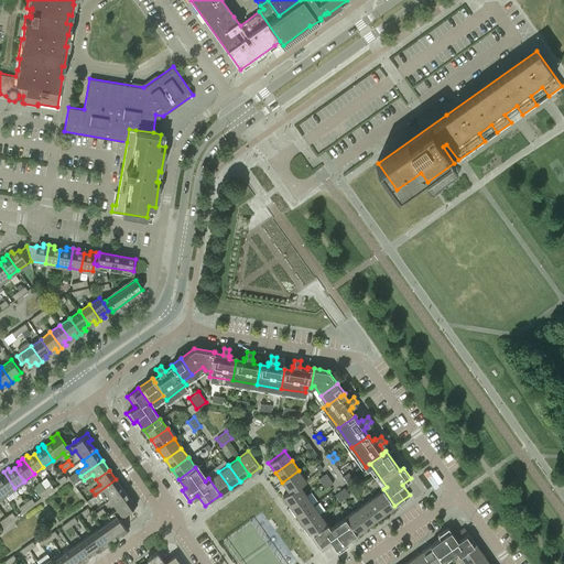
[(282,483),(289,491),(290,491),(299,485),(300,486),(306,480),(299,470),(282,483)]
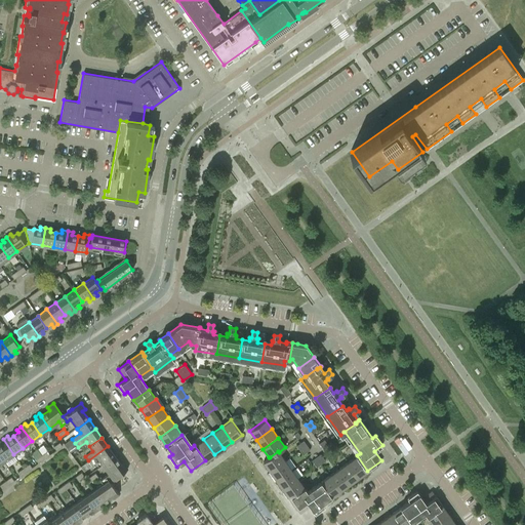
[(0,444),(0,445),(0,454),(4,460),(13,454),(3,439),(0,441),(0,444)]
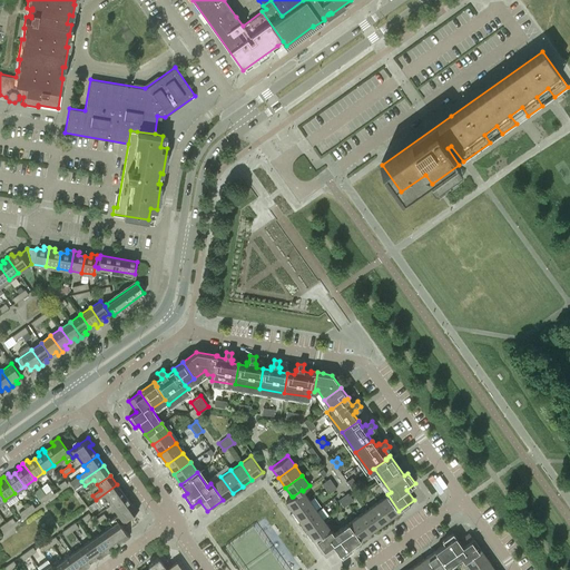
[(233,493),(220,477),(210,483),(223,500),(233,493)]
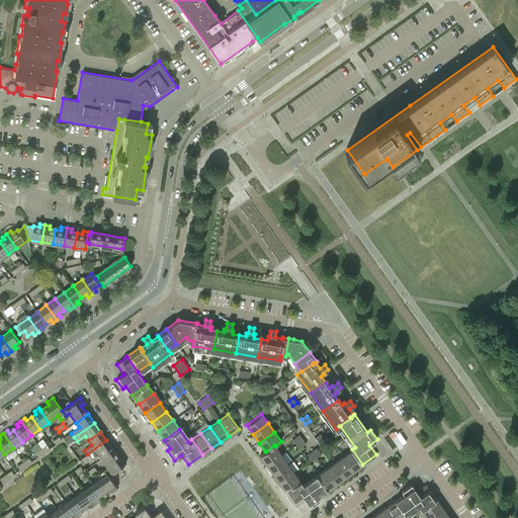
[(299,435),(295,437),(292,439),(295,443),(303,439),(299,435)]
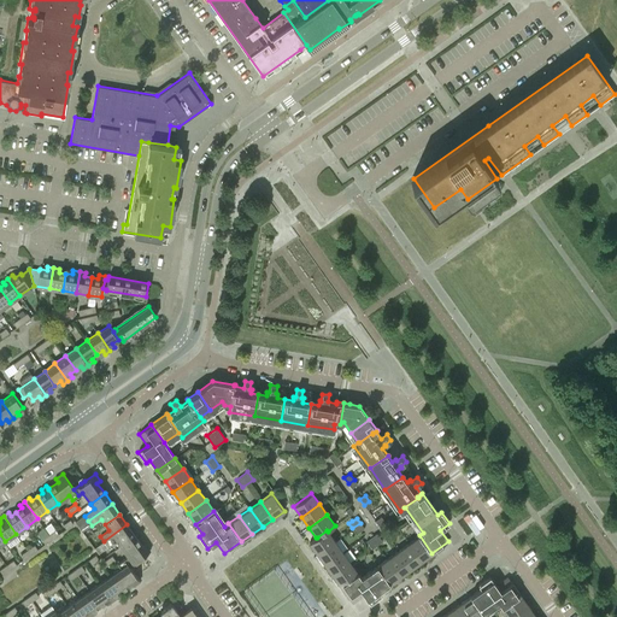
[(364,528),(360,523),(352,528),(356,534),(364,528)]
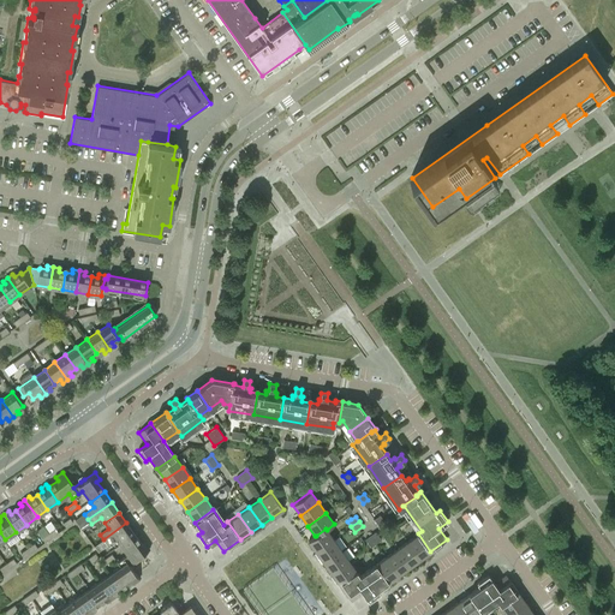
[(126,523),(103,539),(107,545),(115,538),(120,544),(135,533),(126,523)]
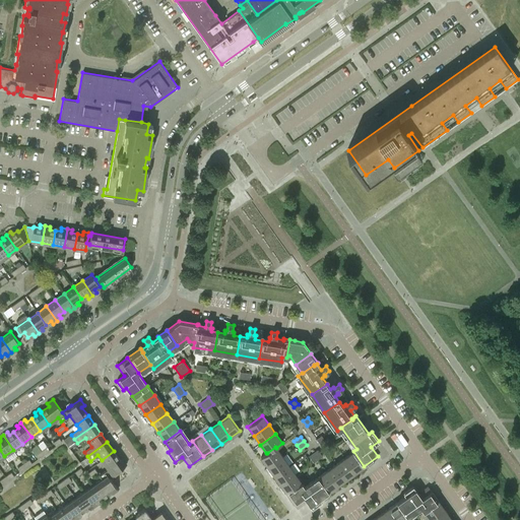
[(267,453),(266,453),(260,457),(267,466),(282,456),(276,448),(275,447),(267,453)]
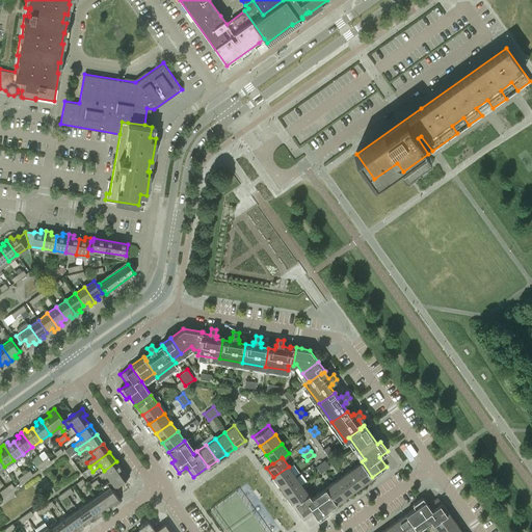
[(324,460),(320,463),(325,470),(329,467),(324,460)]
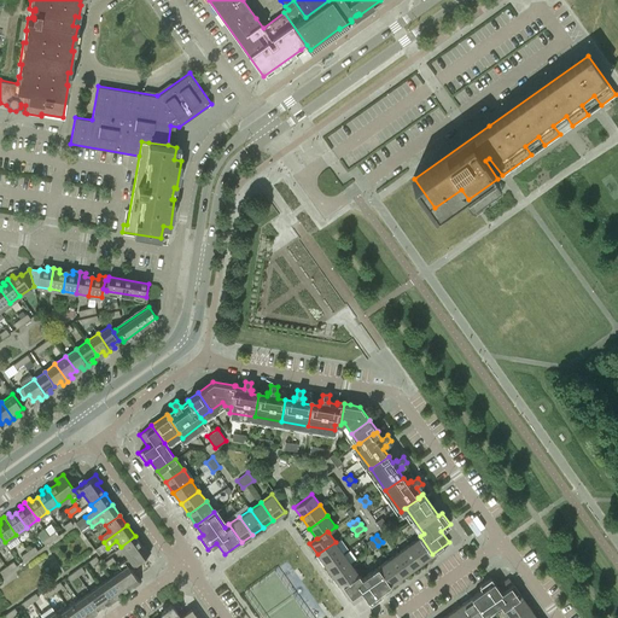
[(140,559),(150,552),(145,544),(143,547),(135,536),(121,547),(128,558),(124,560),(129,566),(140,559)]
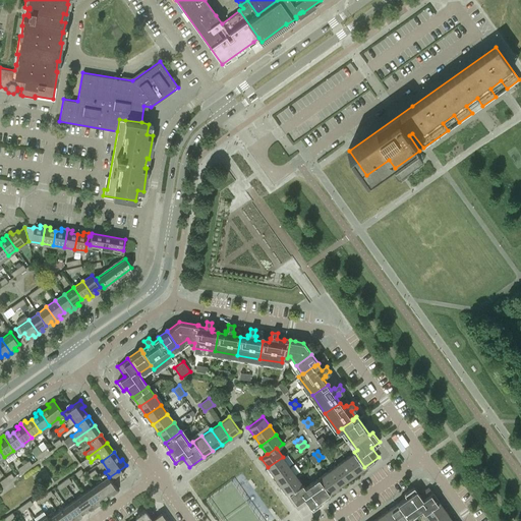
[(364,467),(354,452),(345,459),(355,474),(364,467)]
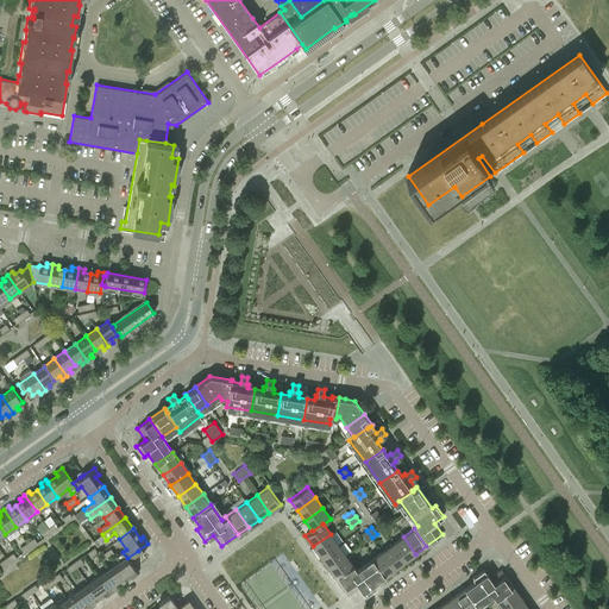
[(372,538),(366,531),(362,534),(365,539),(366,541),(372,538)]
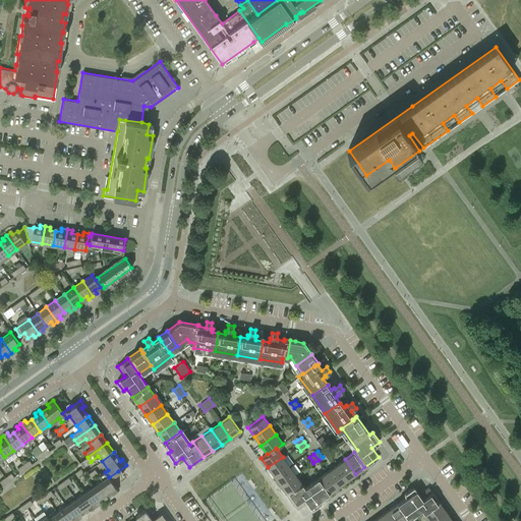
[(283,457),(268,467),(274,476),(289,466),(283,457)]
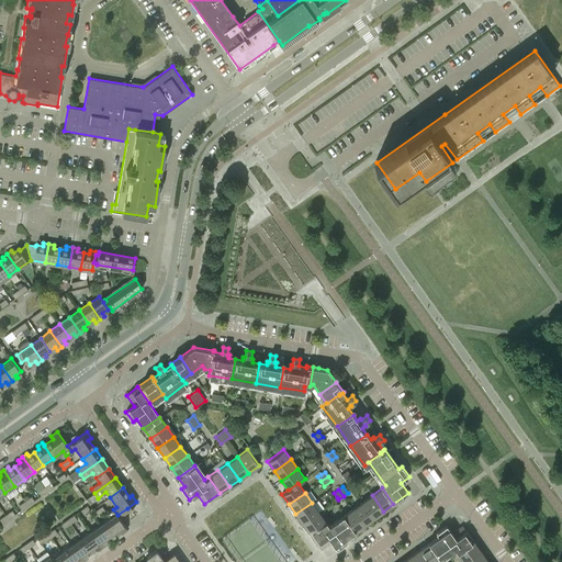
[(383,512),(372,495),(362,502),(373,518),(383,512)]
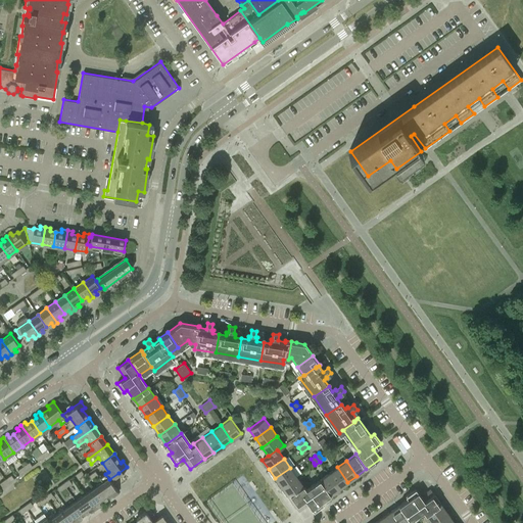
[(347,482),(337,467),(328,474),(338,488),(347,482)]
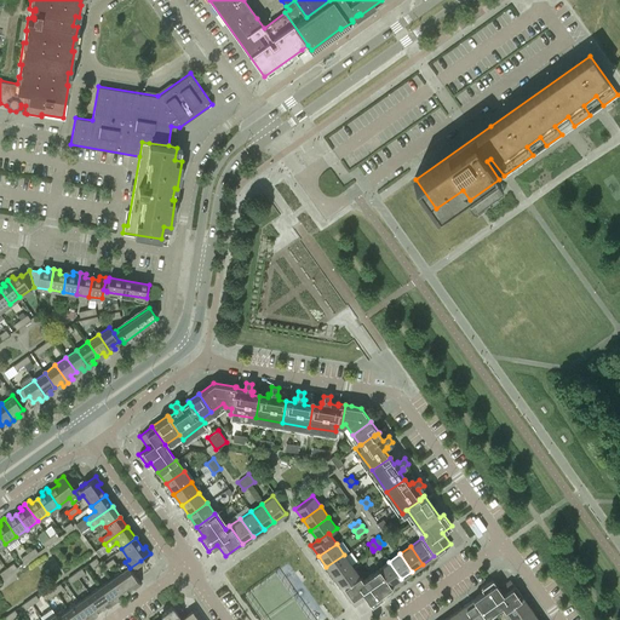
[(344,555),(326,567),(334,578),(352,566),(344,555)]
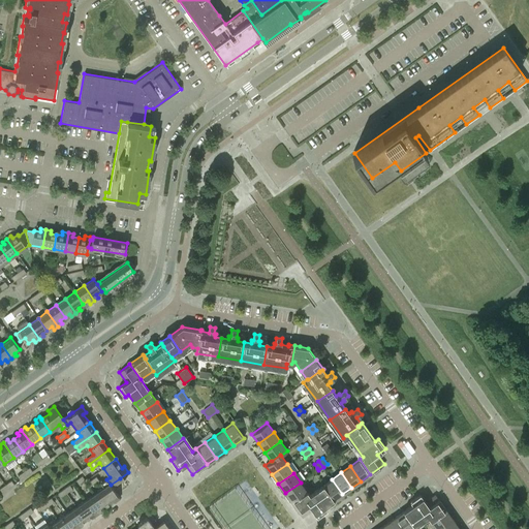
[(96,476),(89,481),(91,486),(98,480),(96,476)]
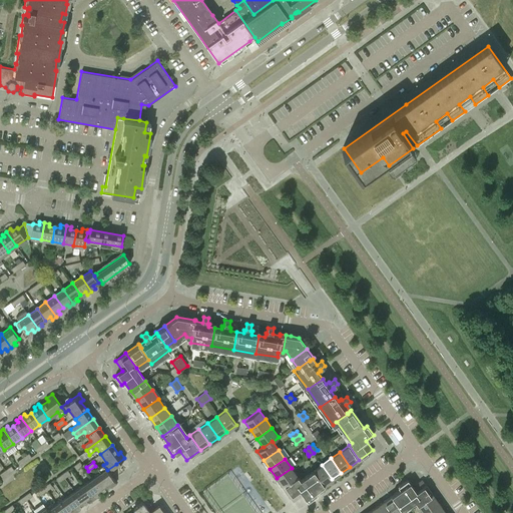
[(116,483),(111,476),(107,470),(103,465),(97,469),(100,473),(91,479),(100,491),(108,485),(110,487),(116,483)]
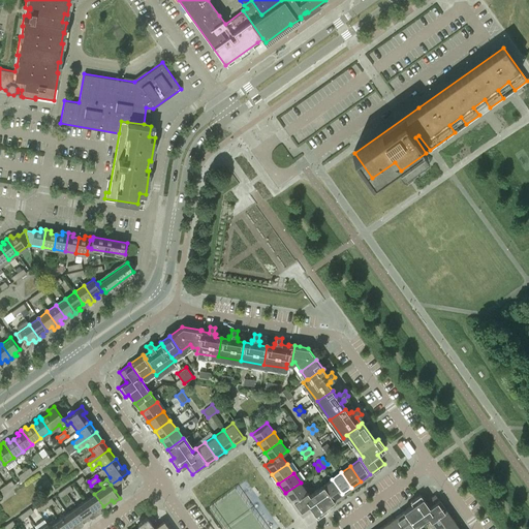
[(342,494),(332,479),(322,486),(334,501),(342,494)]
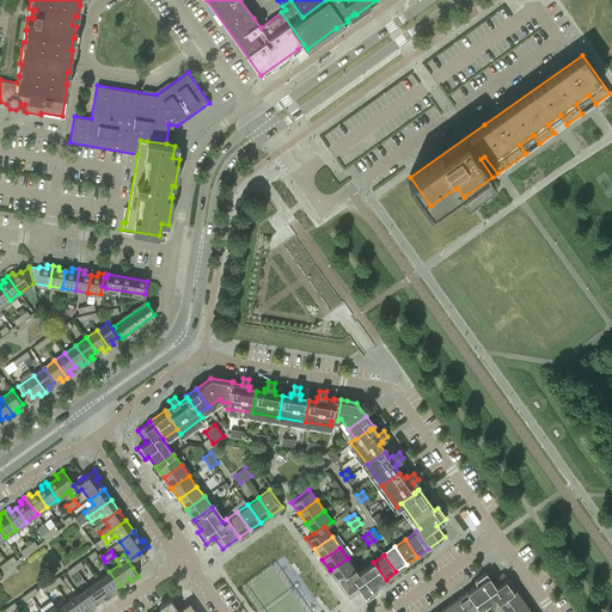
[(348,558),(330,570),(337,581),(355,569),(348,558)]
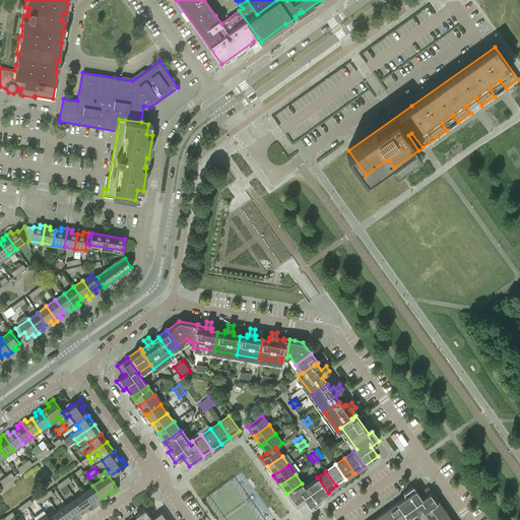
[(302,483),(286,494),(297,508),(307,501),(312,509),(321,502),(319,499),(328,493),(317,477),(304,486),(302,483)]
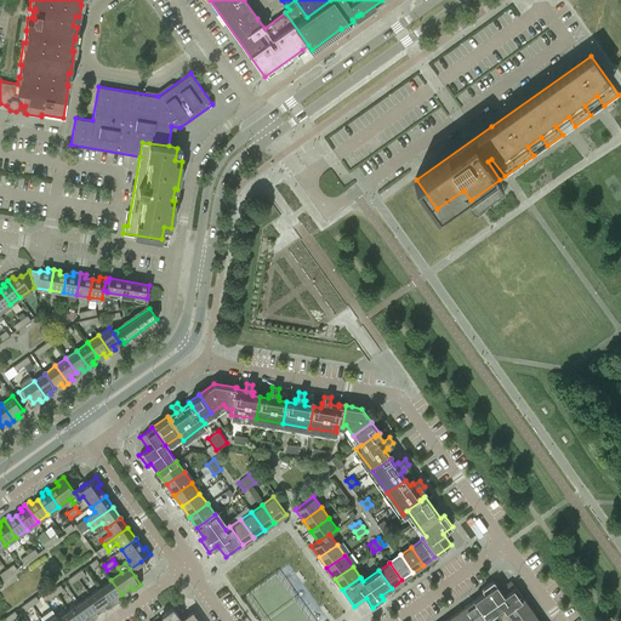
[(110,580),(100,587),(113,605),(118,602),(115,598),(121,594),(110,580)]
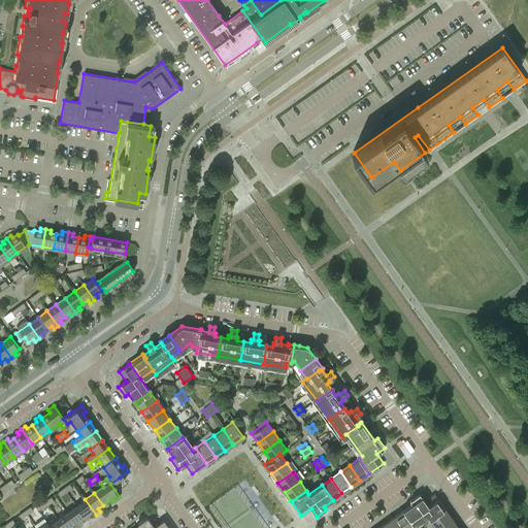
[(411,503),(402,509),(414,525),(427,516),(429,519),(444,508),(434,494),(424,500),(419,493),(409,500),(411,503)]
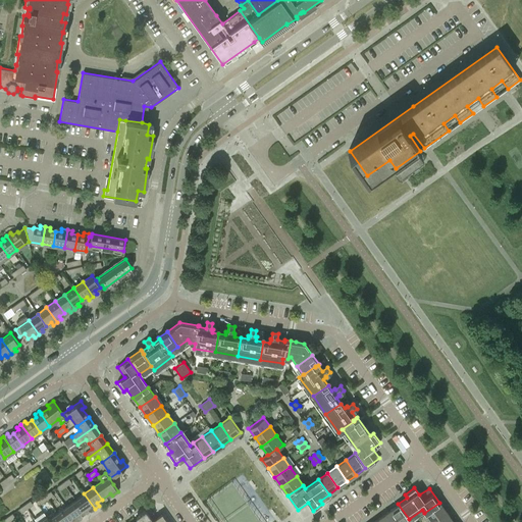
[(84,493),(75,500),(84,512),(89,509),(91,512),(95,509),(84,493)]
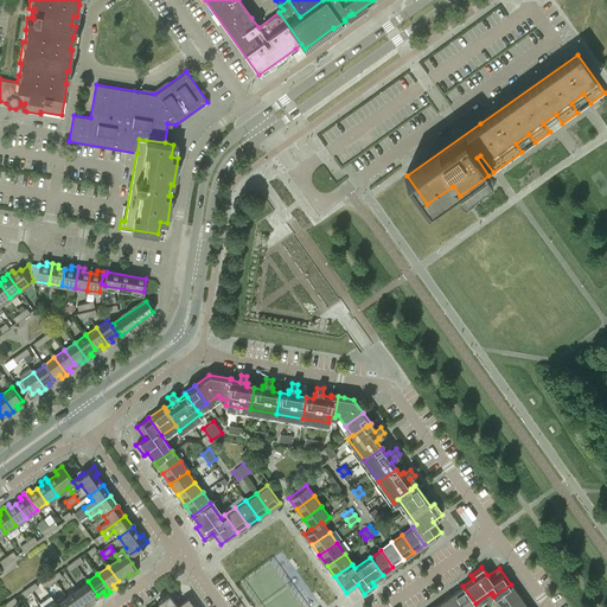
[(88,581),(77,589),(89,606),(94,602),(93,600),(97,595),(88,581)]
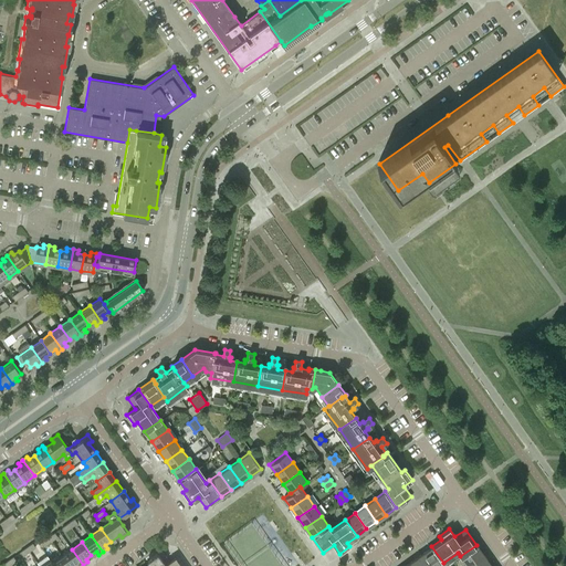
[(477,545),(460,556),(467,565),(483,555),(477,545)]
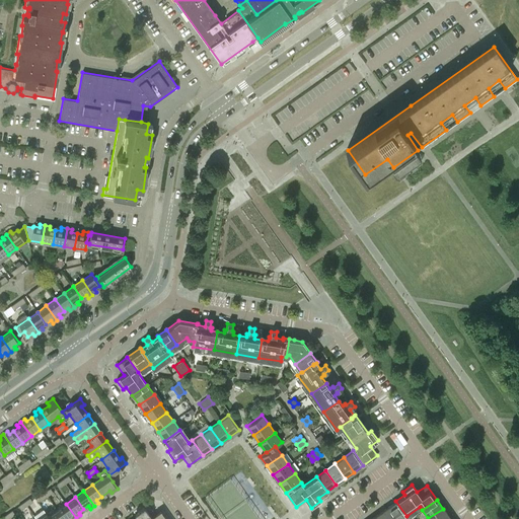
[(395,501),(387,508),(394,518),(402,518),(406,516),(395,501)]
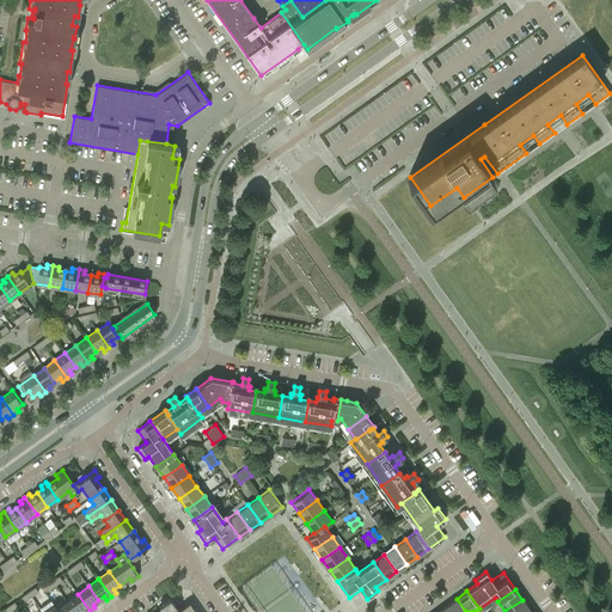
[(78,594),(67,601),(74,611),(81,611),(83,611),(87,611),(90,611),(78,594)]
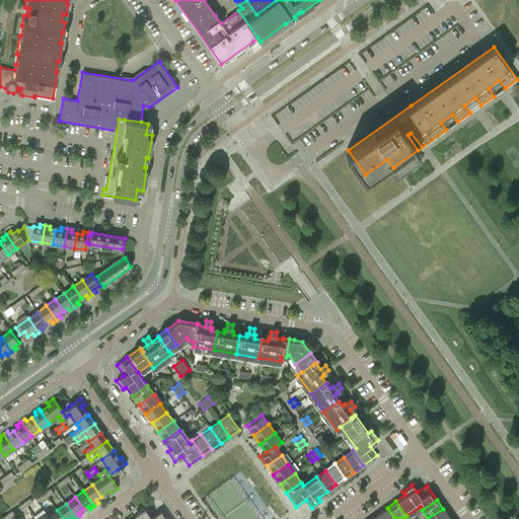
[(134,514),(137,518),(138,517),(138,518),(152,518),(151,518),(151,517),(148,512),(151,510),(149,506),(146,505),(134,514)]
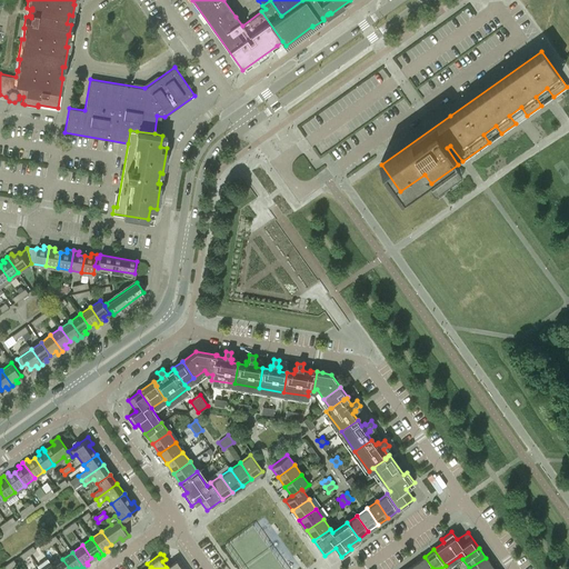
[(432,568),(425,557),(415,563),(418,568),(432,568)]
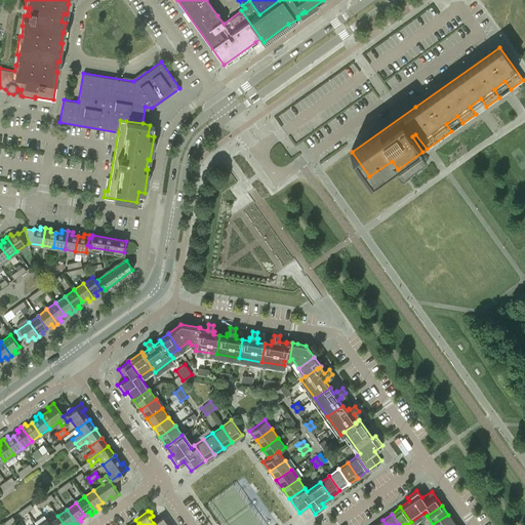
[(34,522),(36,524),(50,524),(48,522),(43,515),(34,522)]
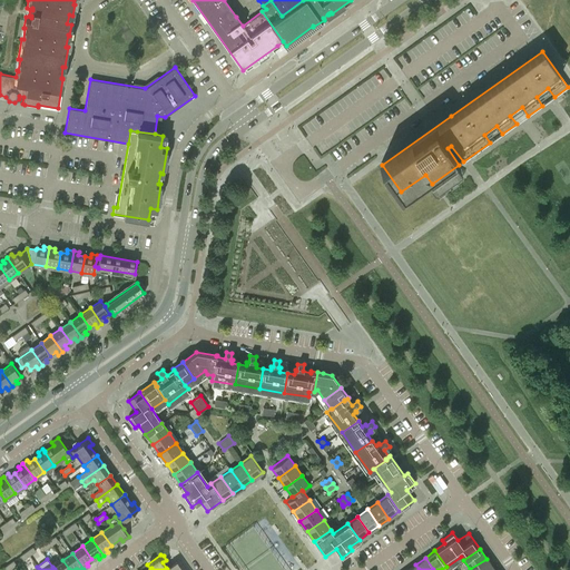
[(487,559),(470,569),(491,569),(494,568),(487,559)]
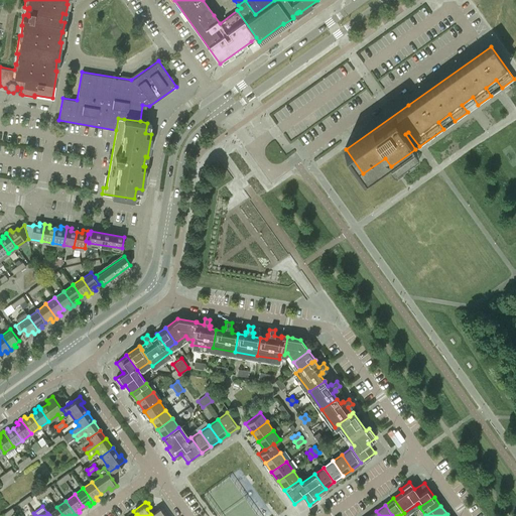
[(62,515),(56,507),(47,513),(49,515),(62,515)]
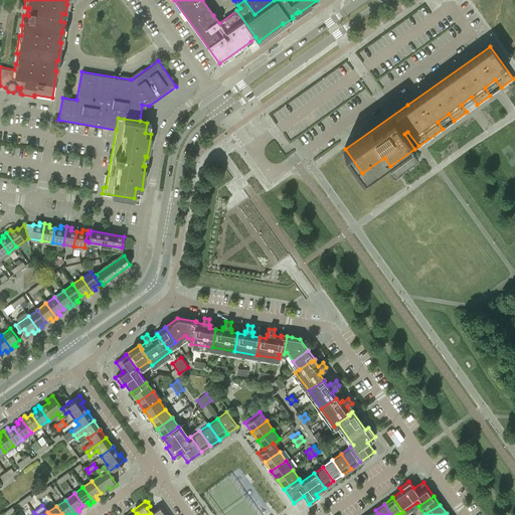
[(154,511),(150,506),(147,508),(150,513),(150,514),(151,514),(165,514),(159,507),(154,511)]
